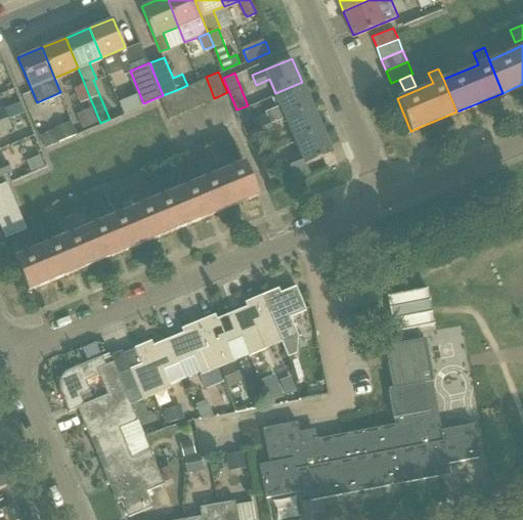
[(206,77),(194,82),(203,102),(214,98),(206,77)]
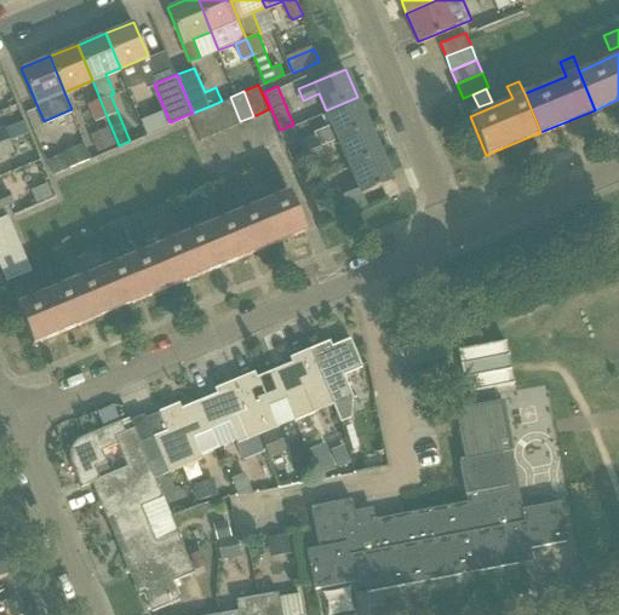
[(222,101),(217,103),(227,127),(240,121),(230,97),(222,101)]
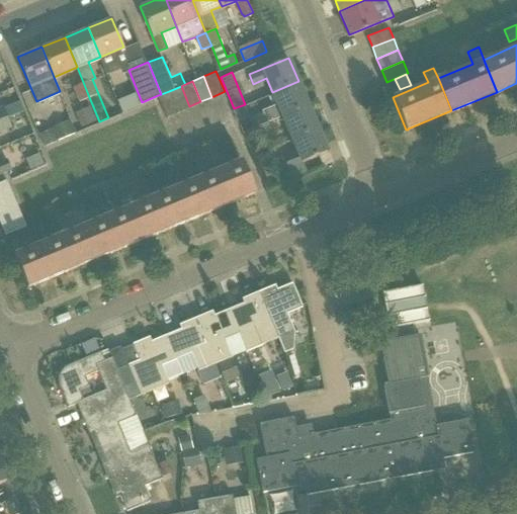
[(282,114),(308,104),(298,81),(272,92),(277,103),(262,109),(262,110),(249,116),(251,121),(253,127),(254,127),(254,126),(268,120),(282,115),(282,114)]
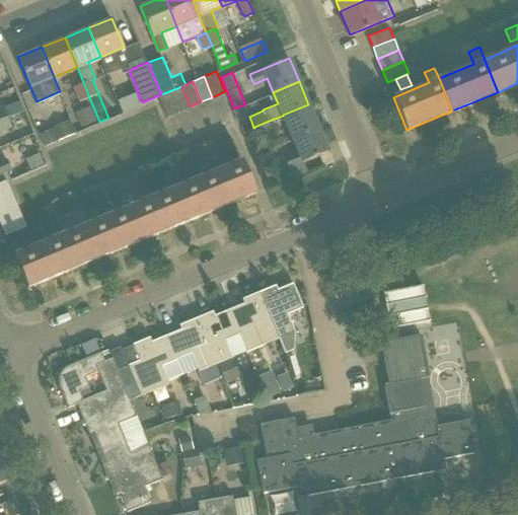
[(80,100),(89,97),(83,82),(74,85),(80,100)]
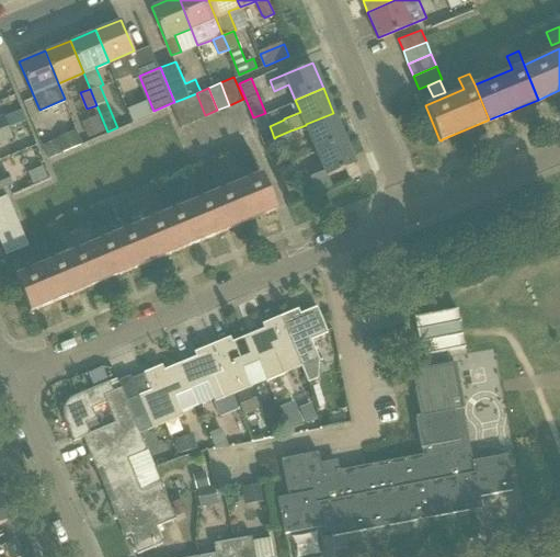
[(196,93),(183,99),(193,121),(205,115),(196,93)]
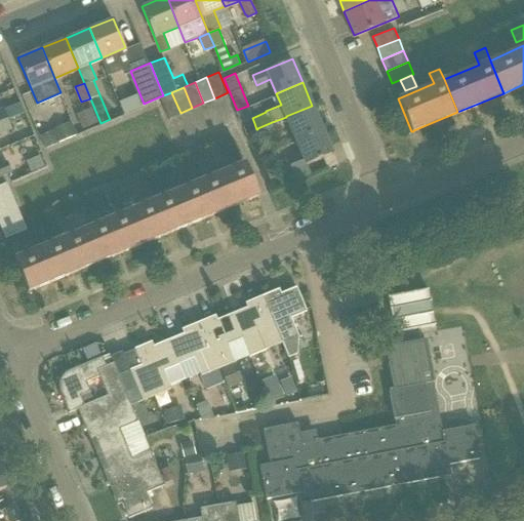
[(171,92),(163,95),(160,96),(169,118),(180,113),(171,92)]
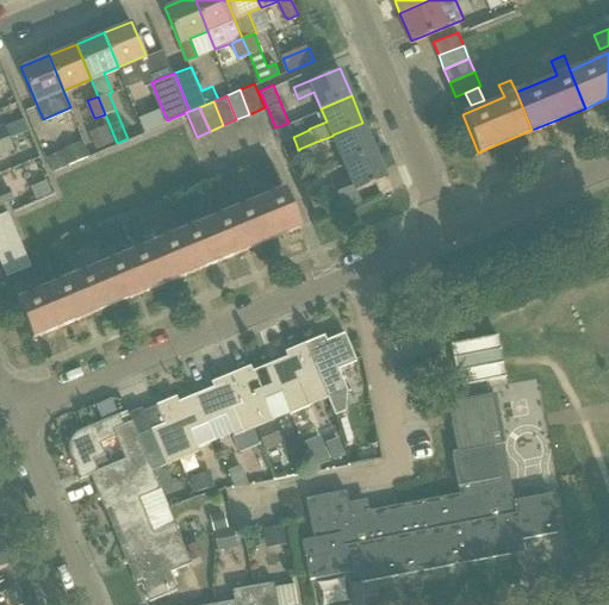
[(115,141),(107,123),(89,131),(97,148),(115,141)]
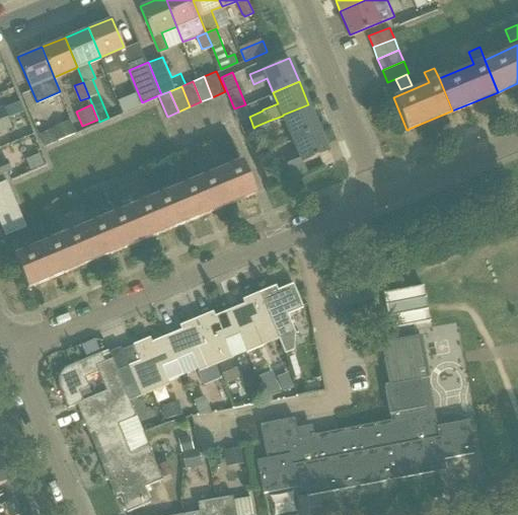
[(292,138),(318,128),(308,104),(283,115),(283,116),(292,138)]
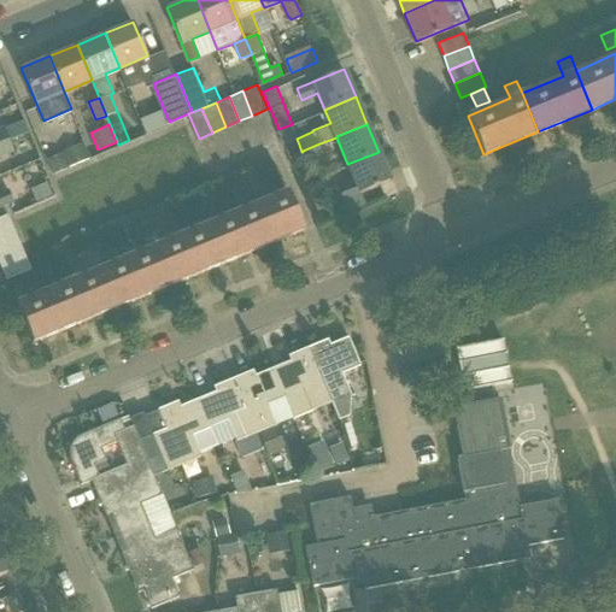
[(0,156),(15,149),(9,137),(0,140),(0,156)]
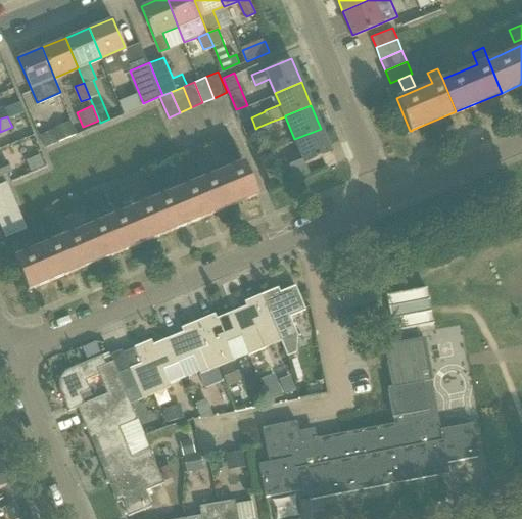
[(65,137),(76,133),(70,120),(55,127),(52,129),(40,134),(45,146),(65,137)]
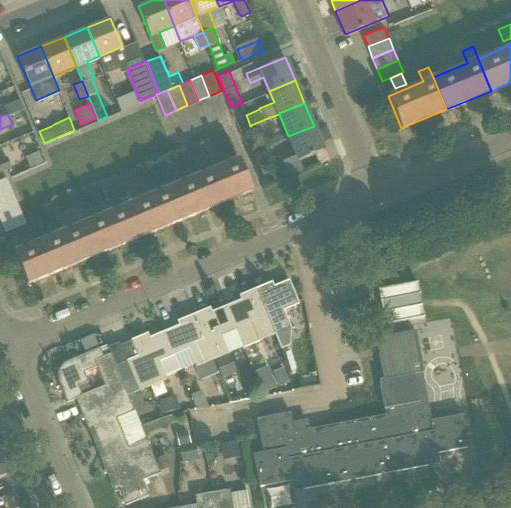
[(246,139),(255,136),(269,130),(265,119),(251,125),(251,126),(252,130),(244,133),(246,139)]
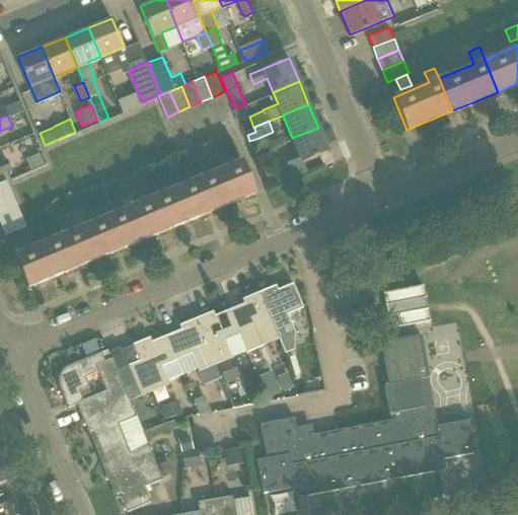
[(327,151),(318,128),(292,138),(298,151),(285,157),(289,167),(327,151)]
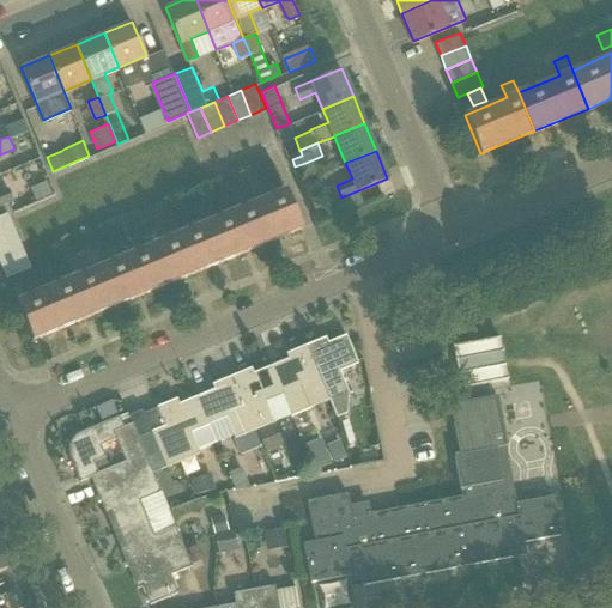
[(258,164),(265,180),(268,188),(283,182),(273,158),(258,164)]
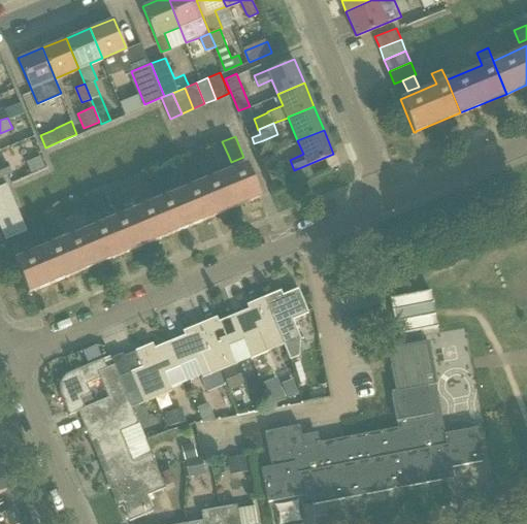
[(45,166),(40,154),(27,160),(31,171),(45,166)]
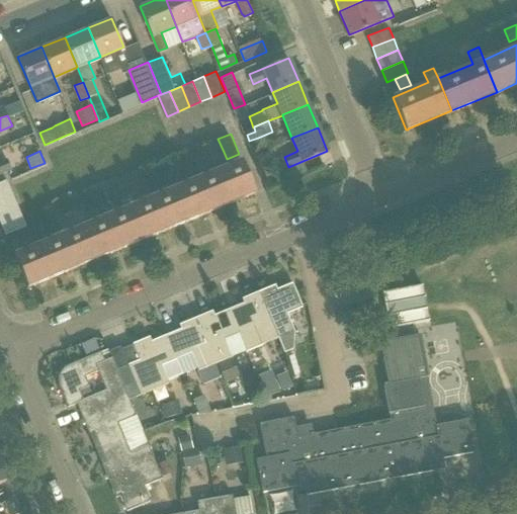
[(0,172),(12,167),(7,157),(0,160),(0,172)]
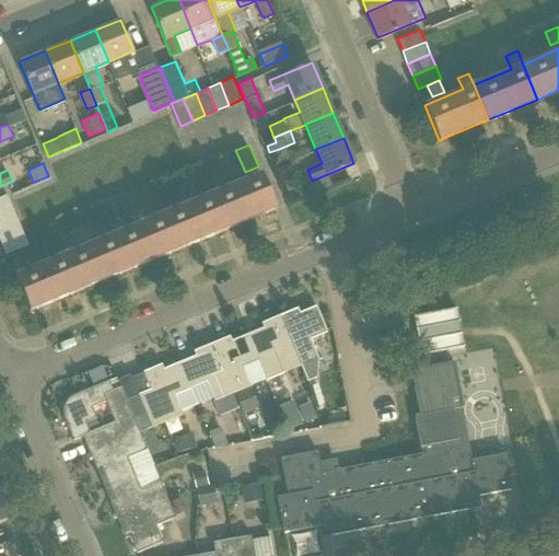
[(261,173),(212,193),(226,228),(274,208),(275,209),(276,208),(261,173)]
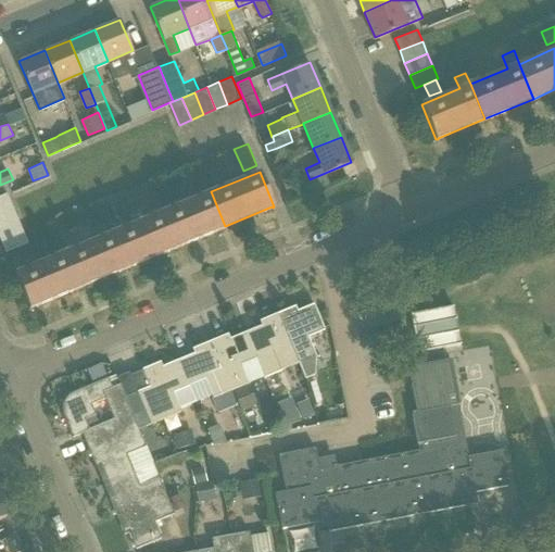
[(163,197),(176,192),(173,183),(160,188),(163,197)]
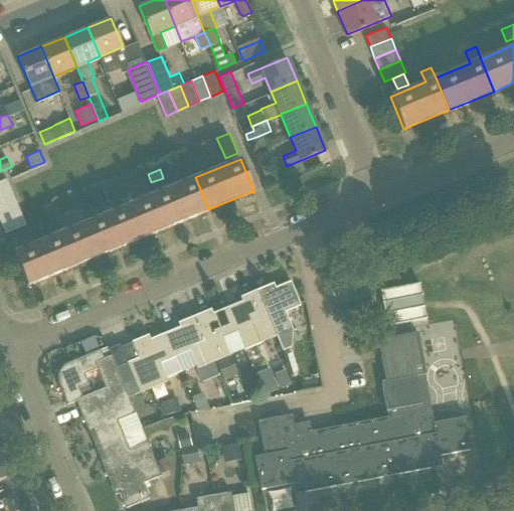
[(0,180),(0,193),(12,188),(7,177),(0,180)]
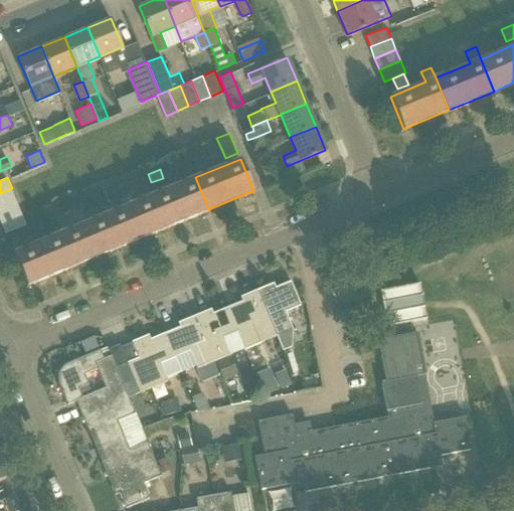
[(195,177),(150,196),(163,228),(208,209),(195,177)]
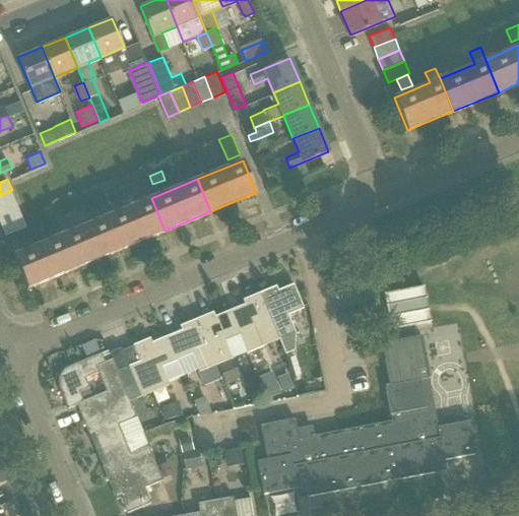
[(0,208),(17,201),(12,190),(0,195),(0,208)]
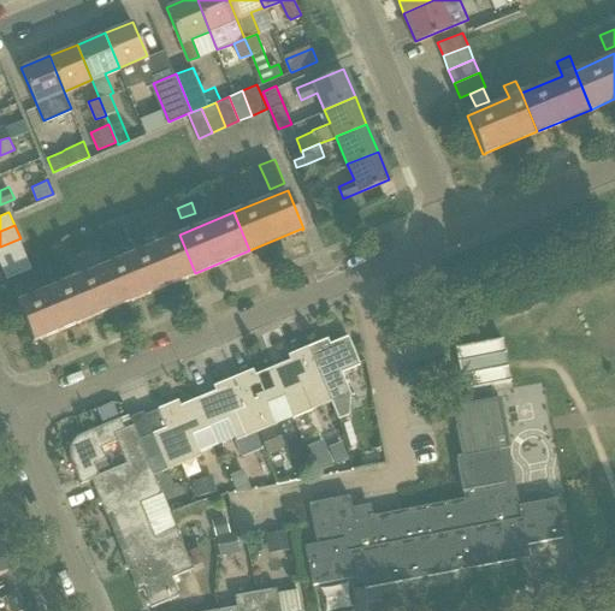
[(179,235),(125,257),(141,295),(195,273),(179,235)]
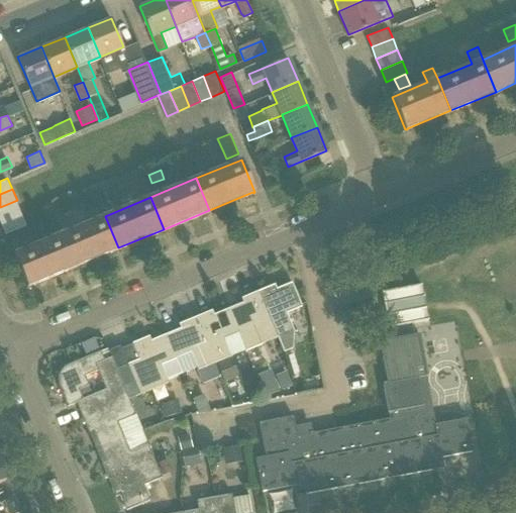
[(0,207),(0,219),(0,220),(21,211),(17,200),(0,207)]
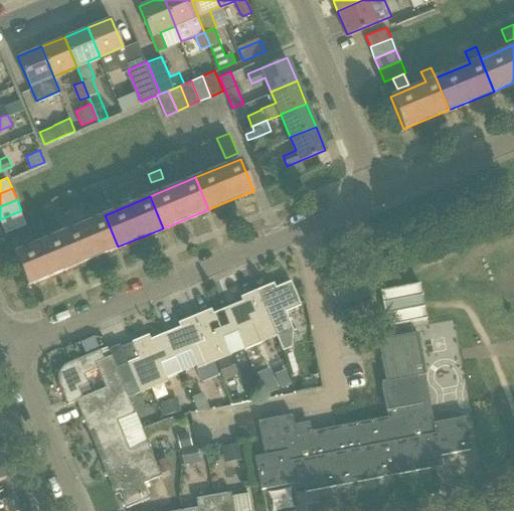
[(0,219),(5,231),(26,223),(21,210),(0,219)]
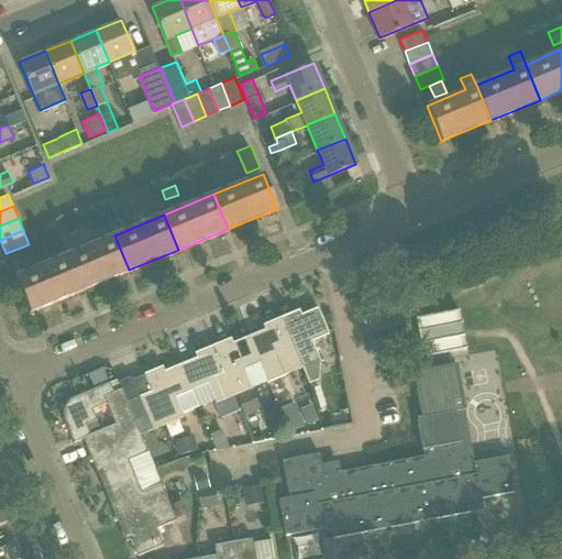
[(114,236),(65,255),(79,291),(129,270),(114,236)]
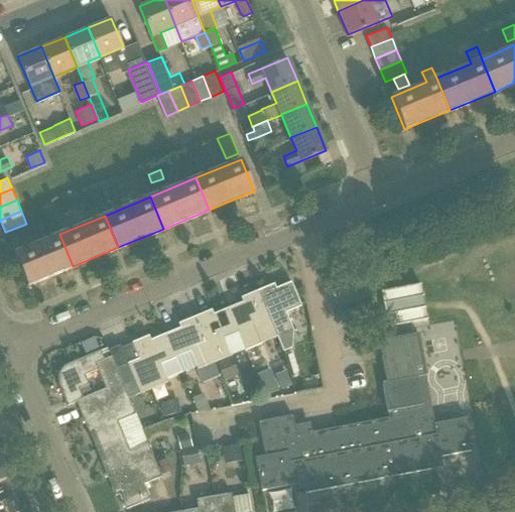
[(59,234),(14,253),(27,285),(29,285),(29,284),(73,266),(59,234)]
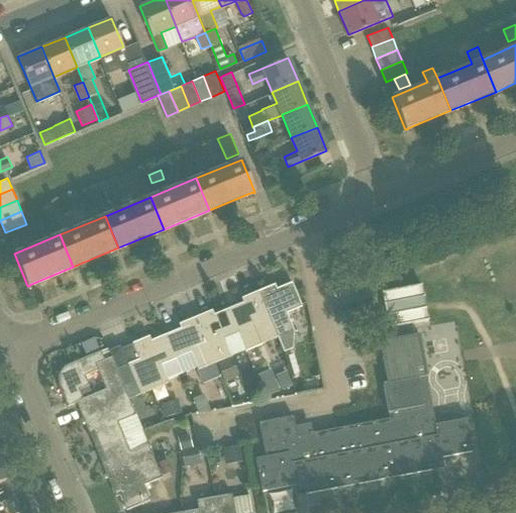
[(275,283),(259,290),(278,336),(278,335),(284,350),(293,346),(294,329),(286,311),(302,304),(292,281),(277,287),(275,283)]
